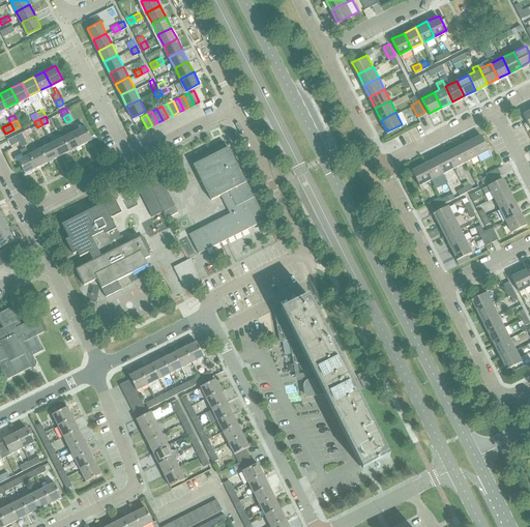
[(85,124),(74,130),(81,143),(92,138),(85,124)]
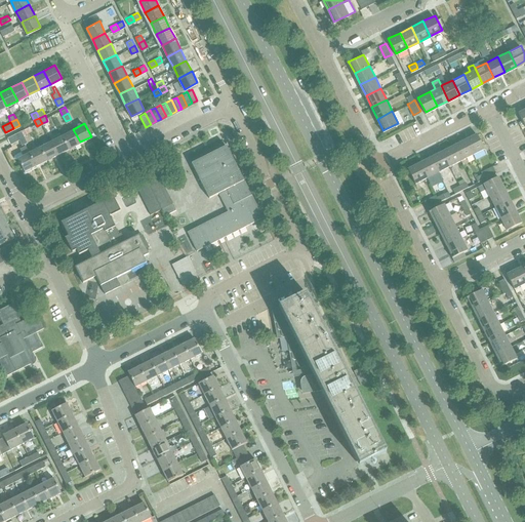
[(30,125),(15,132),(18,137),(24,135),(24,133),(32,129),(30,125)]
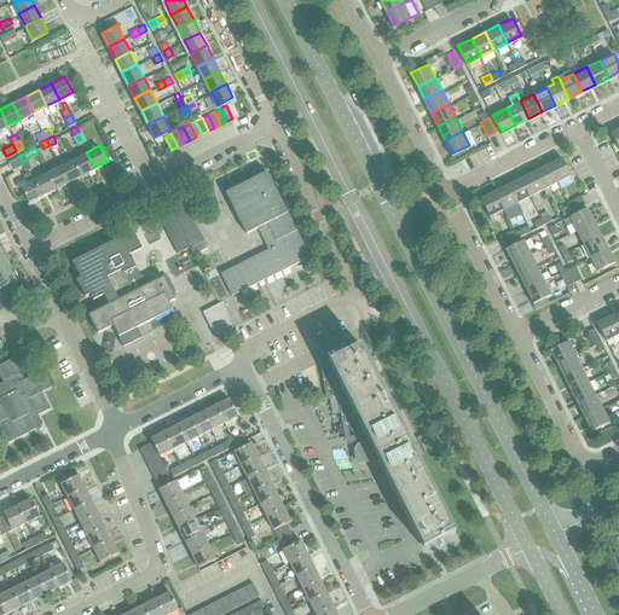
[(86,152),(73,158),(81,174),(94,167),(86,152)]
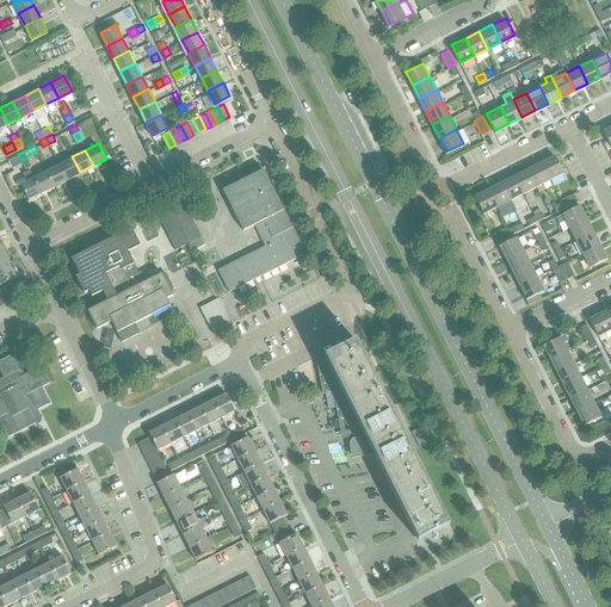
[(18,154),(8,159),(12,166),(22,161),(18,154)]
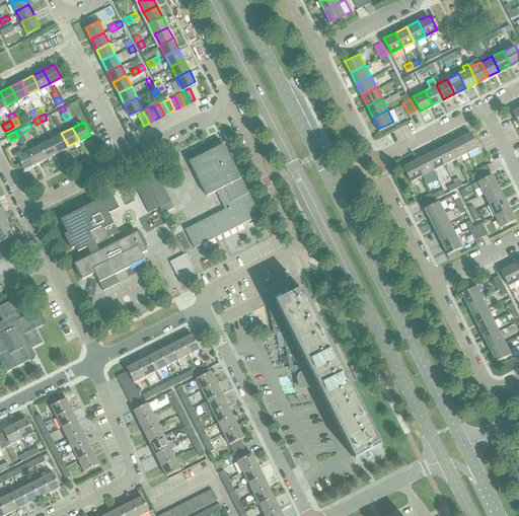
[(471,131),(459,137),(466,151),(478,145),(471,131)]
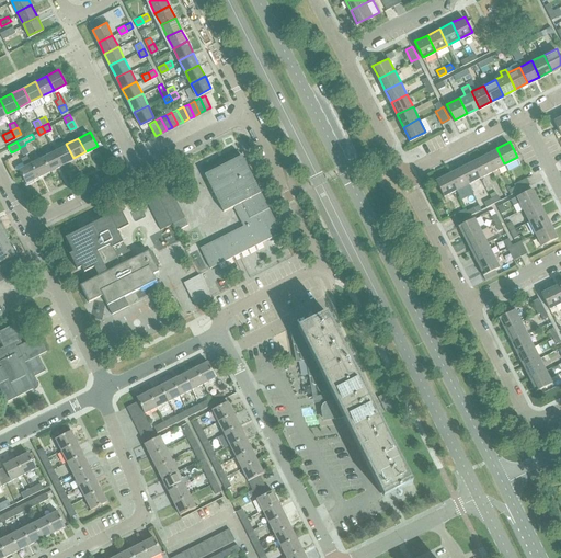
[(66,144),(55,150),(61,163),(73,158),(66,144)]
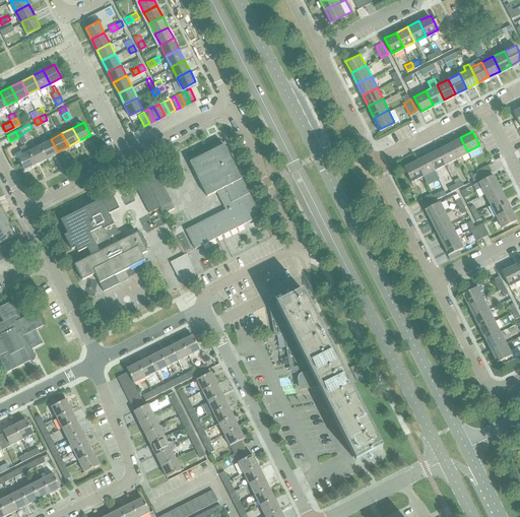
[(23,134),(18,136),(21,142),(26,139),(23,134)]
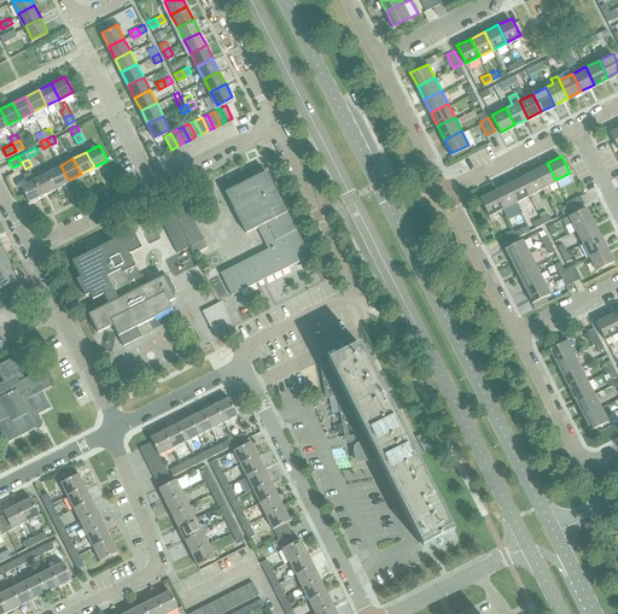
[(547,163),(534,169),(542,187),(555,180),(547,163)]
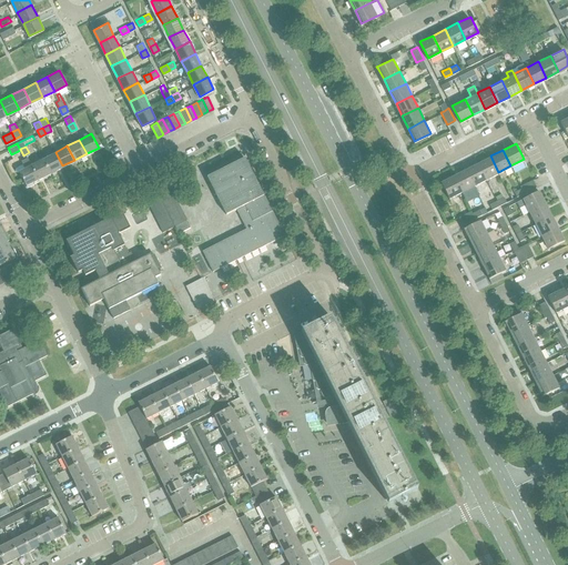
[(56,152),(43,158),(50,172),(62,165),(56,152)]
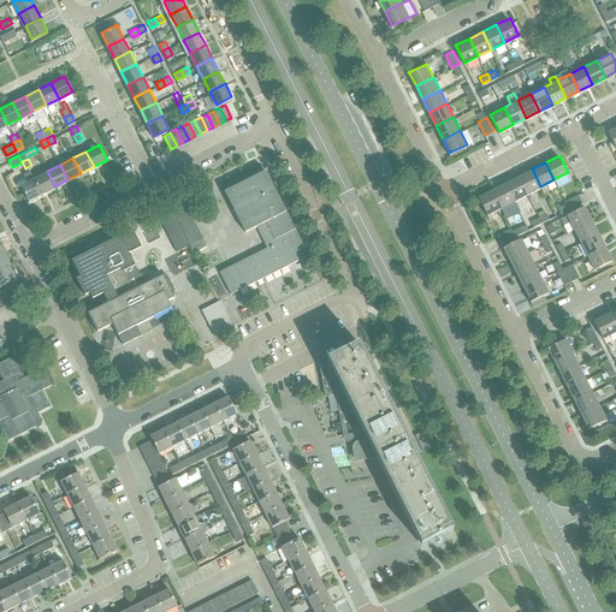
[(42,192),(34,177),(30,168),(24,172),(28,180),(21,184),(29,200),(42,192)]
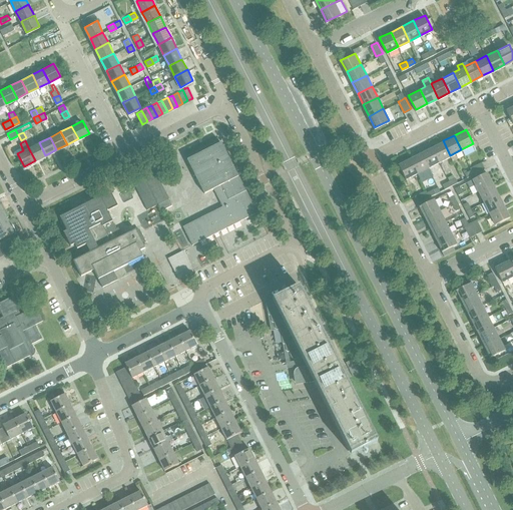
[(213,187),(238,174),(221,140),(187,157),(204,191),(213,187)]
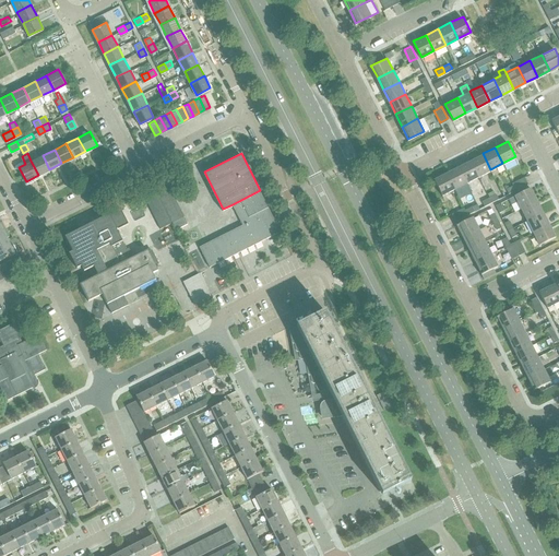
[(483,153),(471,160),(478,175),(490,169),(483,153)]
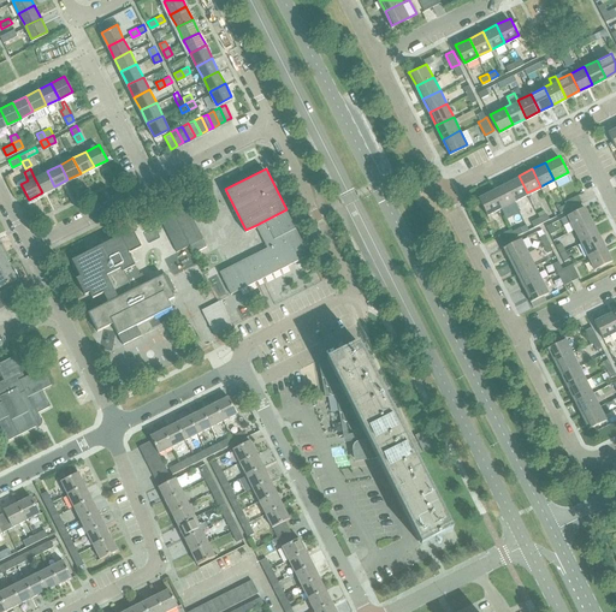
[(47,171),(34,177),(42,192),(54,186),(47,171)]
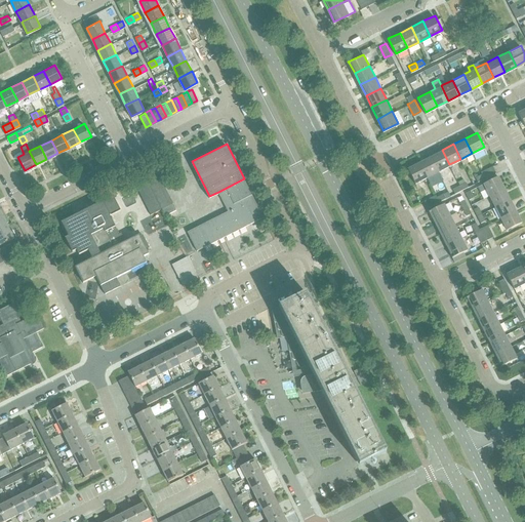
[(442,150),(431,155),(440,174),(451,168),(449,164),(442,150)]
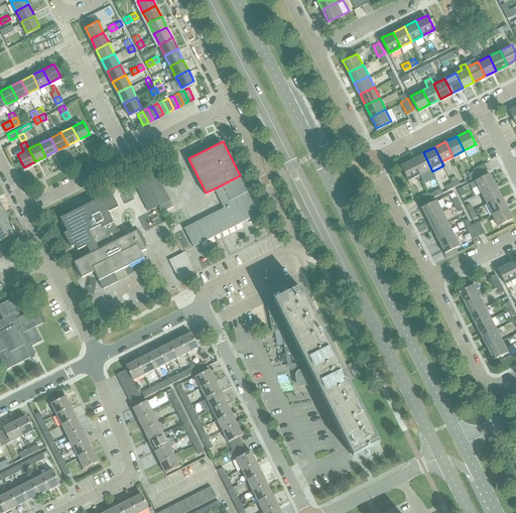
[(423,152),(412,158),(419,172),(421,177),(424,181),(435,176),(434,175),(432,171),(423,152)]
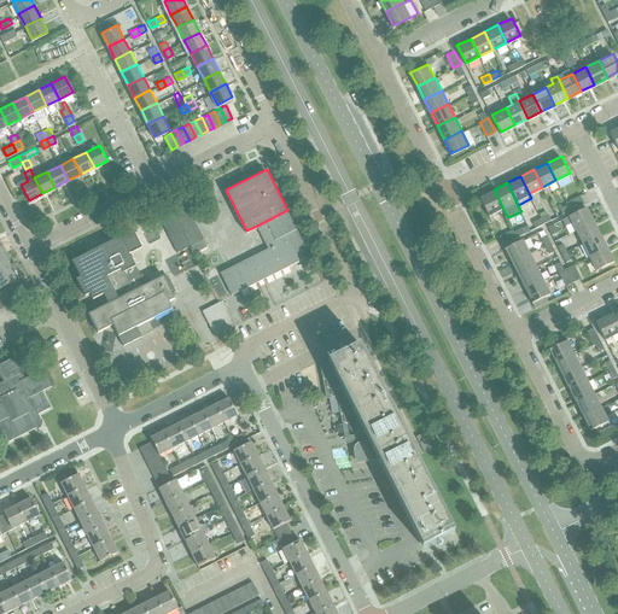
[(502,206),(494,189),(479,197),(489,214),(502,206)]
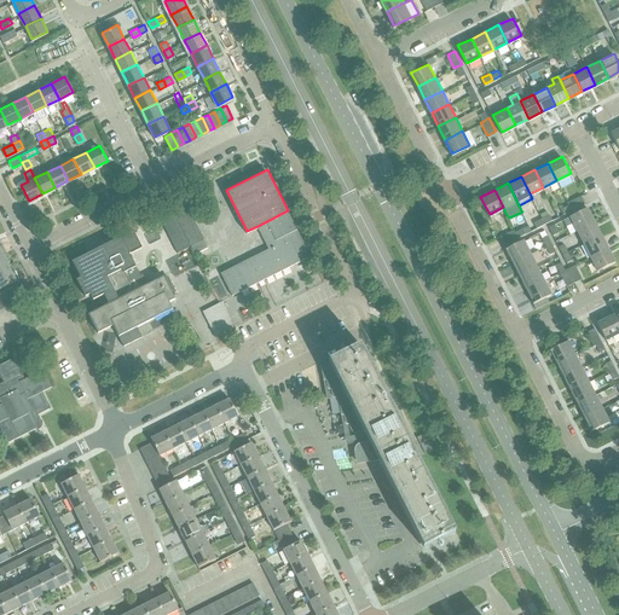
[(567,201),(568,203),(571,208),(584,202),(580,193),(567,201)]
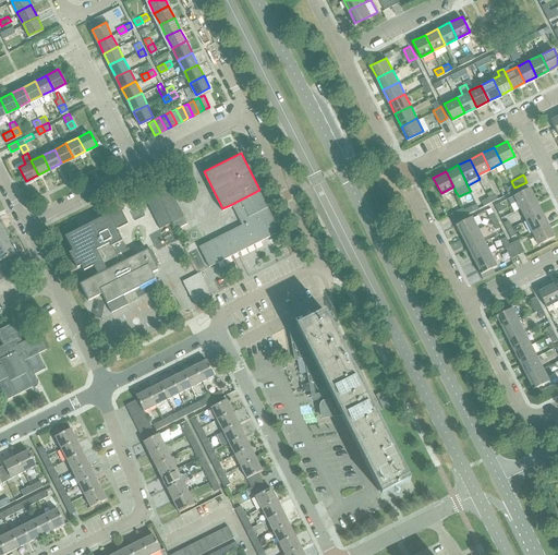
[(166,178),(154,184),(171,220),(176,228),(187,221),(166,178)]
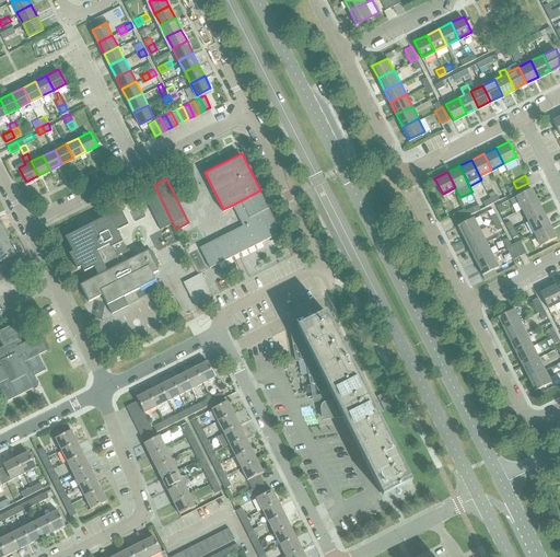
[(161,228),(172,221),(154,185),(142,190),(148,202),(161,228)]
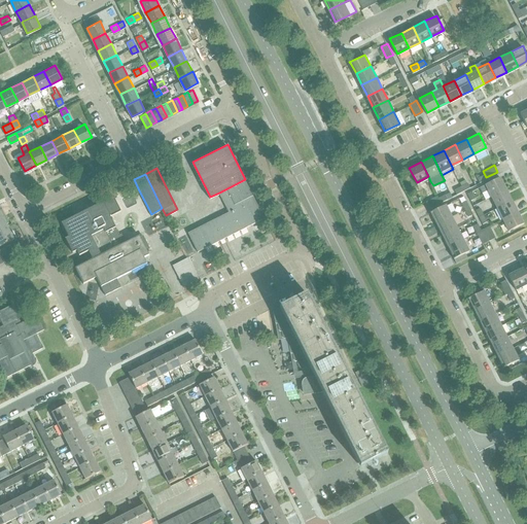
[(488,188),(491,195),(505,187),(500,175),(480,185),(483,190),(488,188)]
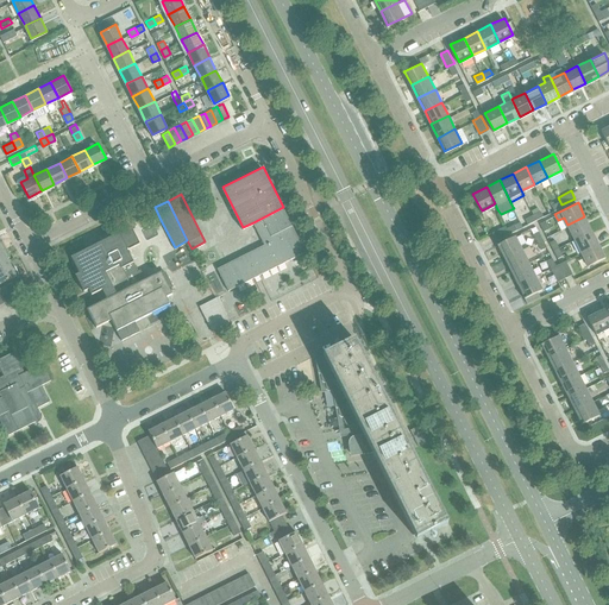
[(283,206),(283,207),(253,222),(264,243),(294,227),(283,206)]
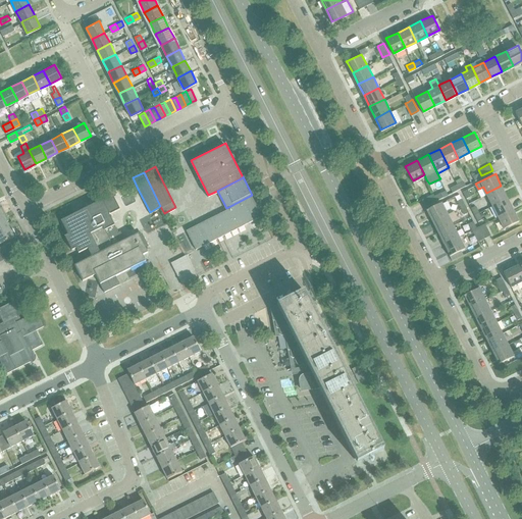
[(486,193),(492,204),(507,197),(501,186),(486,193)]
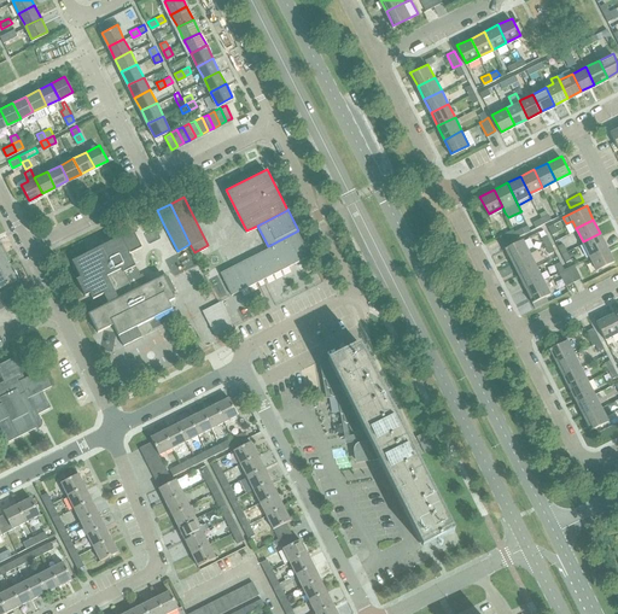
[(517,235),(514,229),(513,227),(500,234),(503,241),(517,235)]
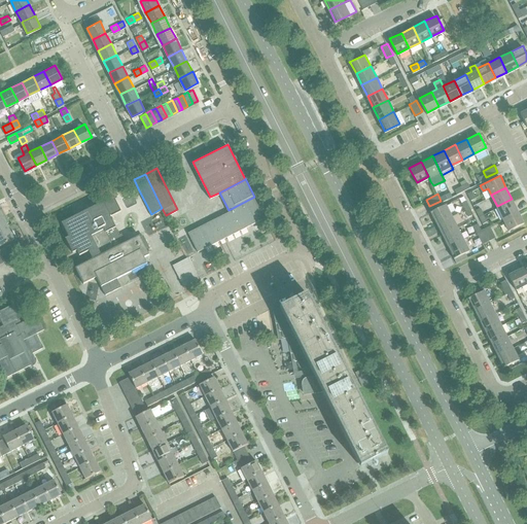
[(113,195),(62,220),(68,235),(65,236),(72,250),(76,248),(79,253),(89,248),(93,256),(75,266),(83,282),(96,275),(105,293),(121,285),(116,277),(146,262),(147,262),(144,255),(149,252),(139,234),(120,243),(116,235),(119,233),(110,214),(120,209),(113,195)]
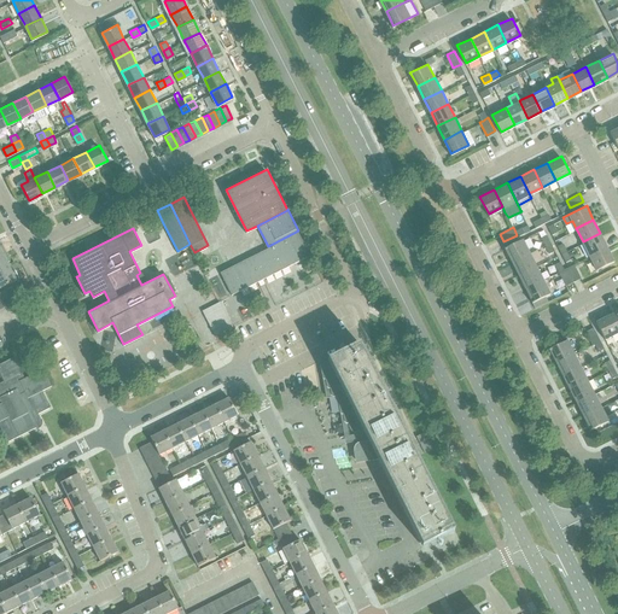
[(268,246),(279,269),(310,253),(298,231),(268,246)]
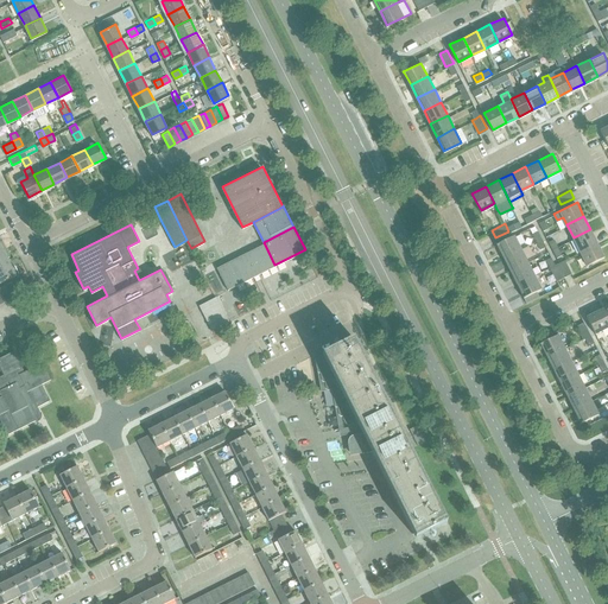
[(574,237),(580,250),(597,242),(590,229),(574,237)]
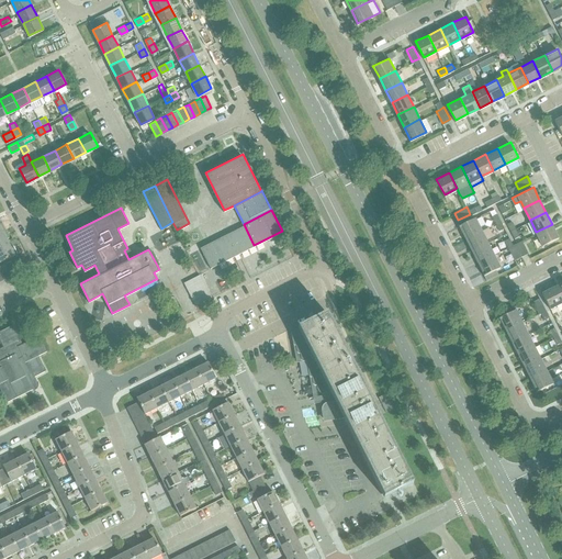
[(460,225),(465,237),(482,228),(475,216),(459,224),(459,225),(460,225)]
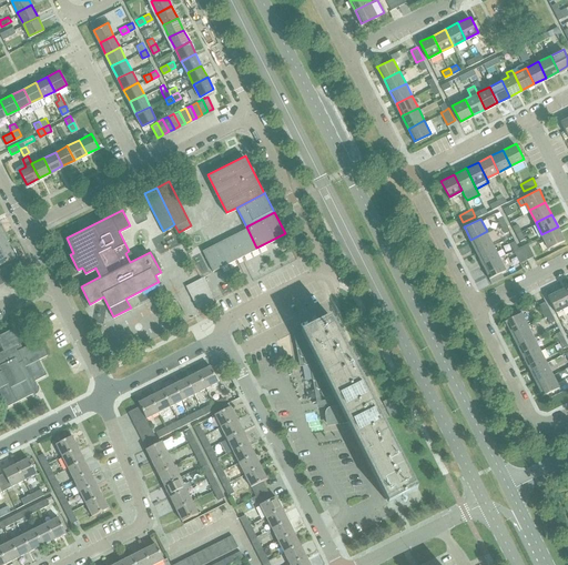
[(256,248),(246,226),(202,249),(213,270),(256,248)]
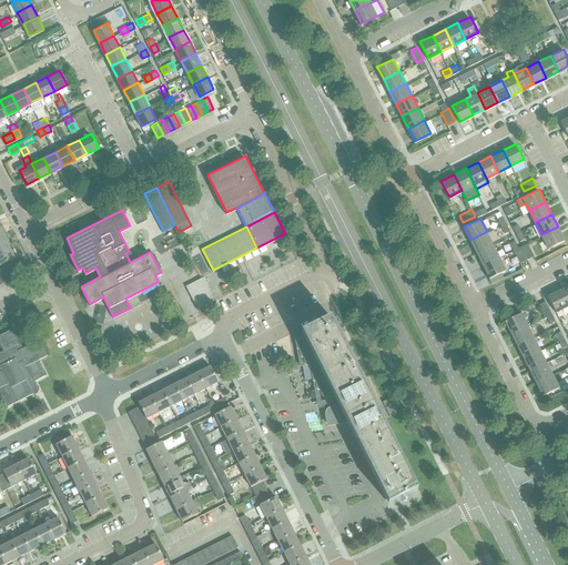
[(558,226),(541,234),(548,246),(564,239),(558,226)]
